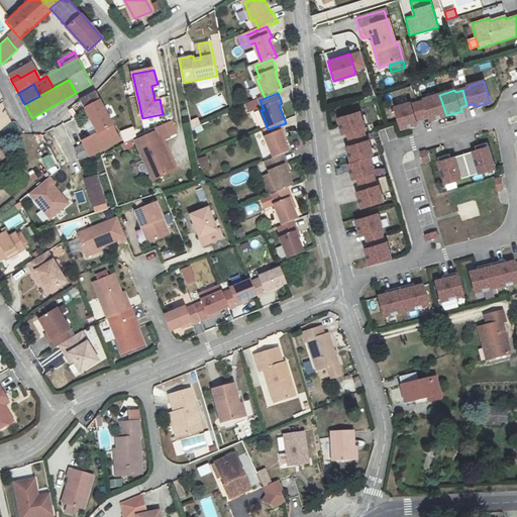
[(82,102),(91,120),(98,135),(92,138),(83,143),(81,140),(73,145),(85,174),(96,168),(92,157),(122,141),(97,94),(82,102)]
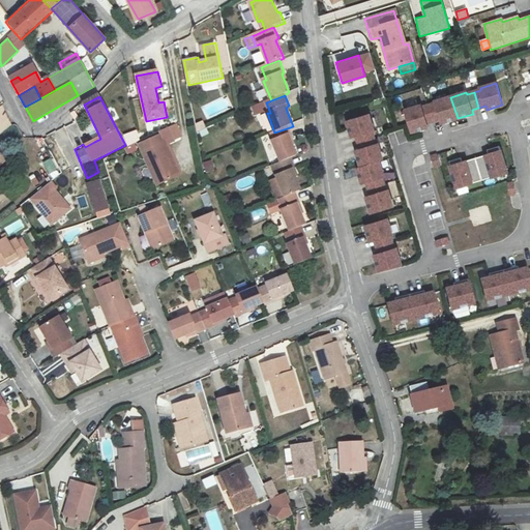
[(450,97),(428,104),(434,121),(440,119),(441,123),(458,118),(450,97)]
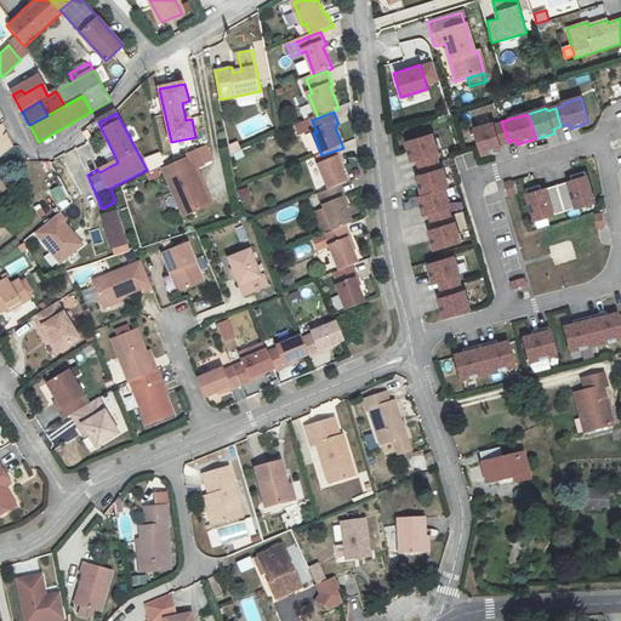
[(508,142),(501,121),(476,130),(483,155),(501,149),(500,144),(508,142)]
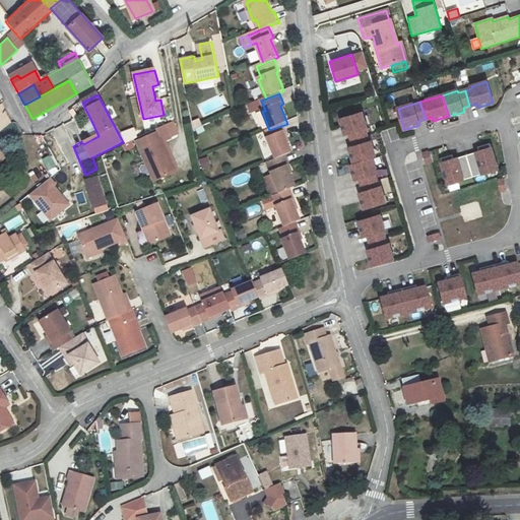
[(350,134),(353,145),(370,141),(361,113),(339,120),(344,135),(350,134)]
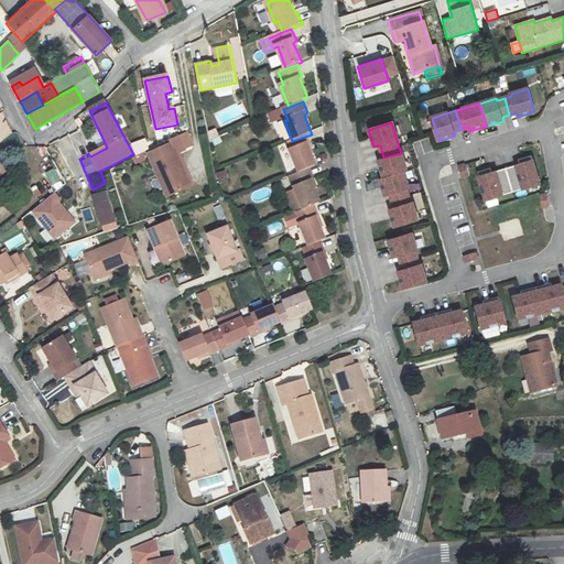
[(150,151),(143,127),(134,130),(138,144),(136,144),(138,155),(150,151)]
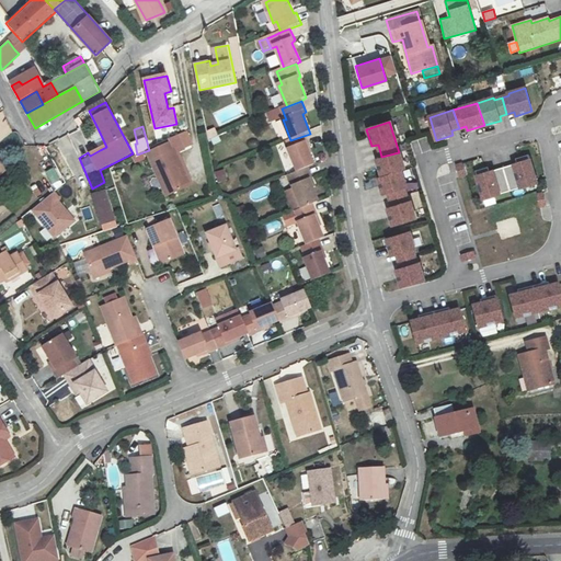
[(215,129),(208,132),(214,145),(220,141),(215,129)]
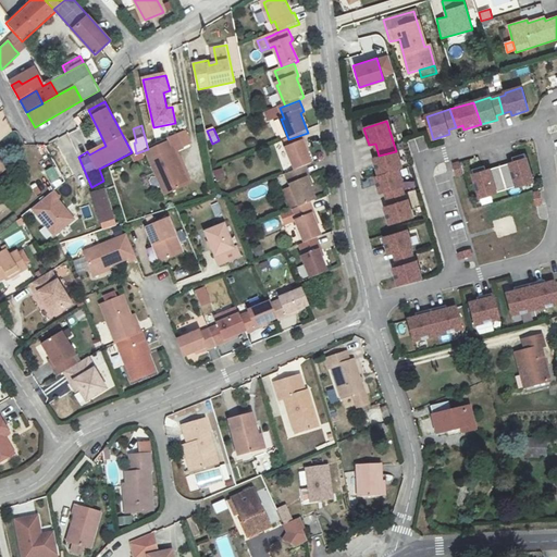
[(89,133),(99,149),(106,146),(98,130),(89,133)]
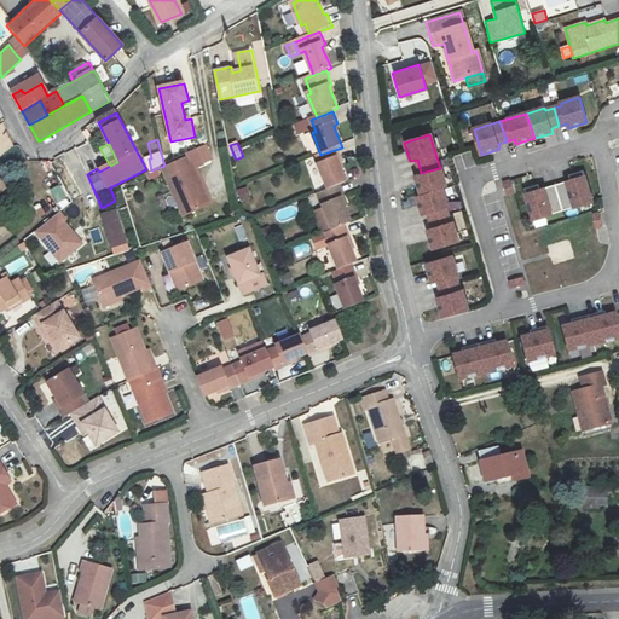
[(161,171),(168,190),(174,187),(187,217),(208,208),(192,169),(212,161),(207,150),(186,157),(187,160),(161,171)]
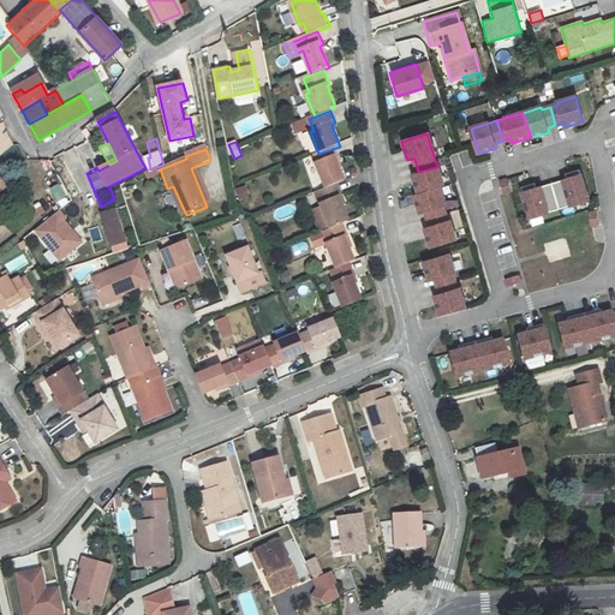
[(336,160),(333,149),(318,154),(315,156),(318,167),(316,168),(326,190),(336,186),(344,183),(335,161),(336,160)]
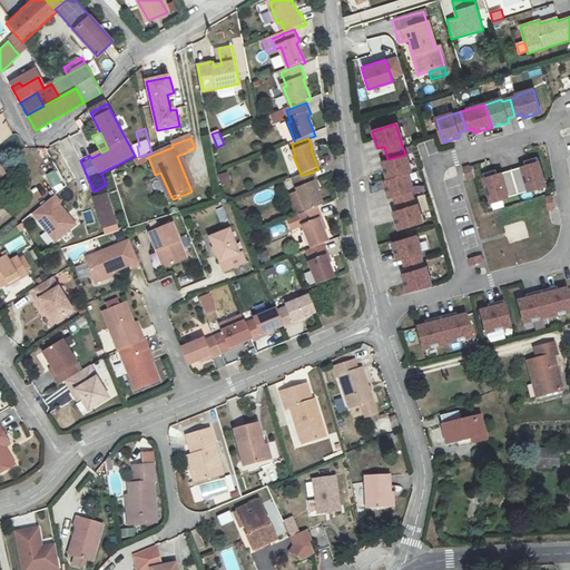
[(66,187),(74,183),(77,180),(57,145),(46,151),(66,187)]
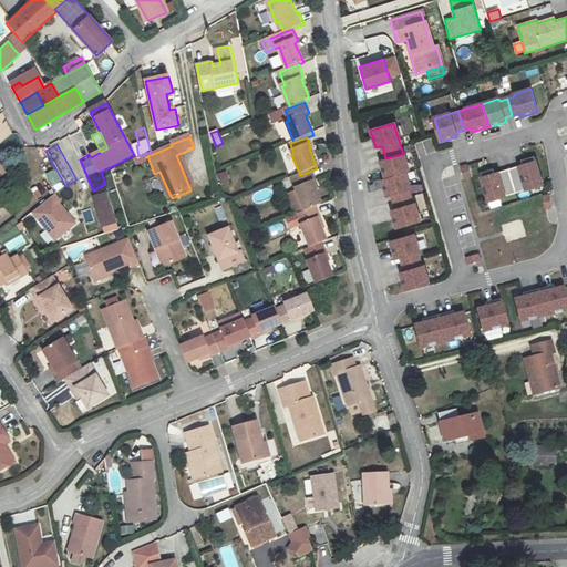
[(409,172),(403,154),(385,158),(379,161),(384,178),(404,173),(409,172)]
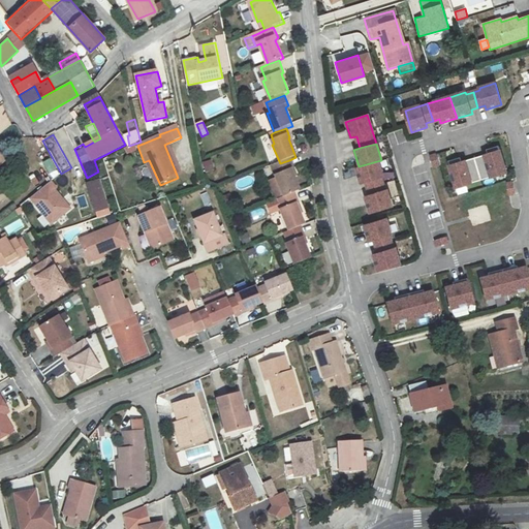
[(491,154),(475,159),(476,162),(481,181),(507,174),(499,148),(490,151),(491,154)]
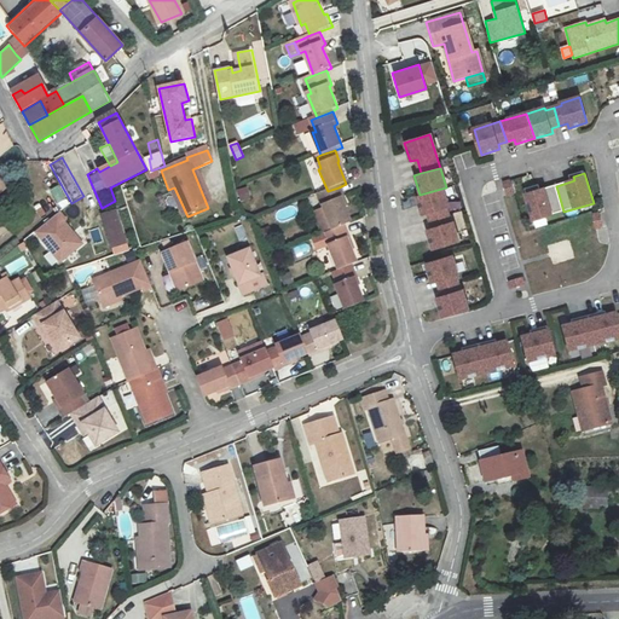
[(515,194),(512,179),(503,181),(507,196),(515,194)]
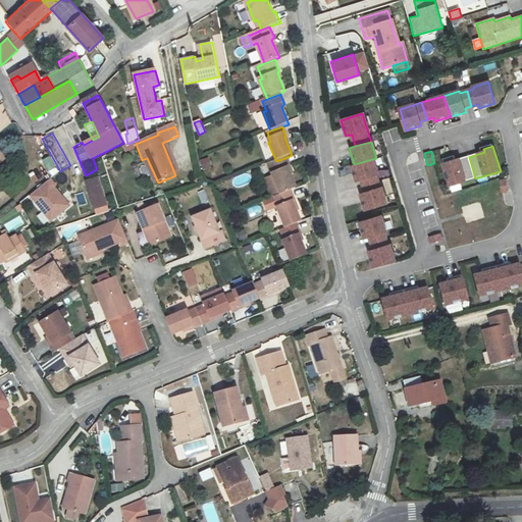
[(470,160),(469,157),(454,161),(453,158),(444,161),(451,186),(475,178),(470,160)]
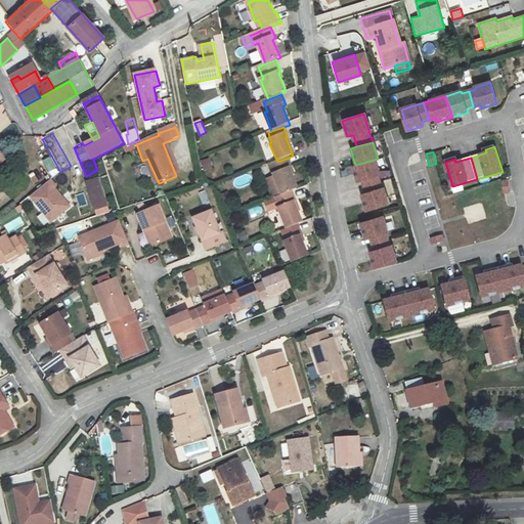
[(50,159),(43,163),(50,173),(56,169),(50,159)]
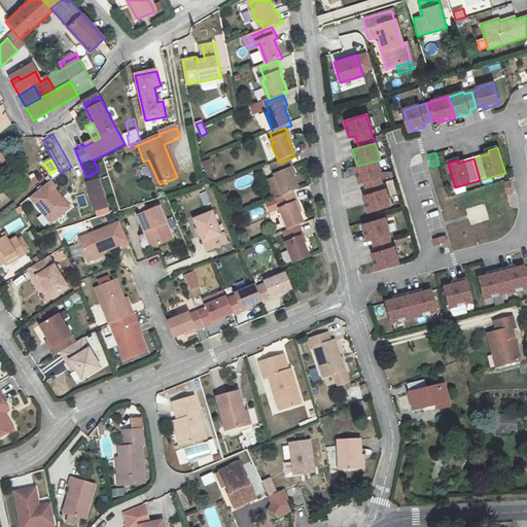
[(159,185),(160,184),(148,160),(143,162),(159,185)]
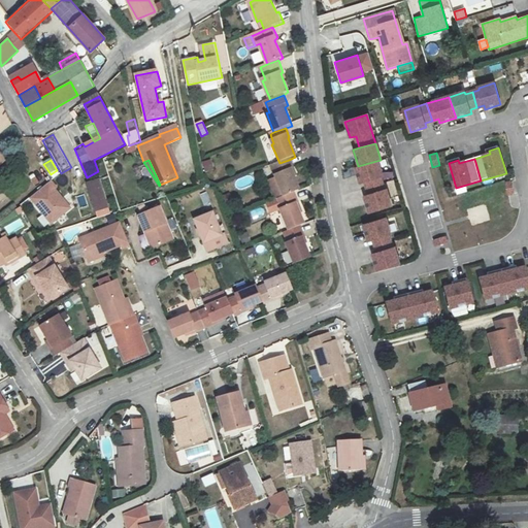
[(294,169),(289,160),(279,163),(270,167),(283,197),(294,193),(299,191),(292,171),(294,169)]
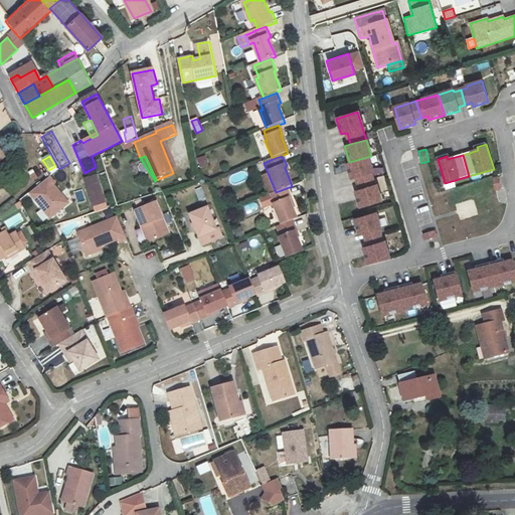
[(205,157),(198,159),(201,167),(208,165),(205,157)]
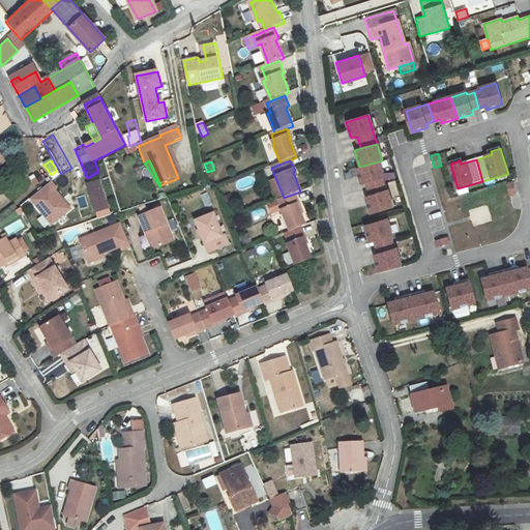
[(378,162),(359,167),(356,168),(361,184),(366,183),(383,178),(378,162)]
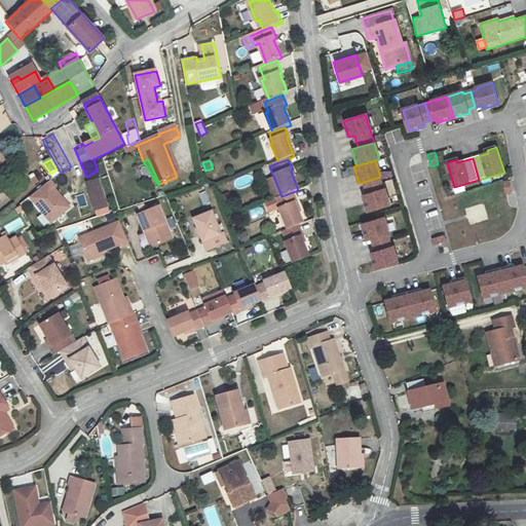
[(73,175),(68,168),(61,173),(65,180),(73,175)]
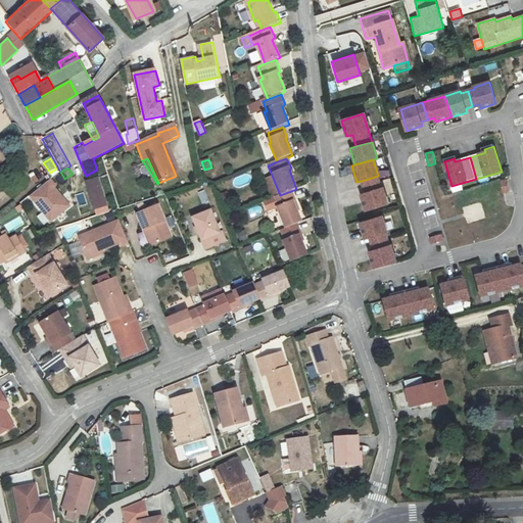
[(378,176),(362,181),(366,192),(360,194),(365,210),(387,204),(378,176)]
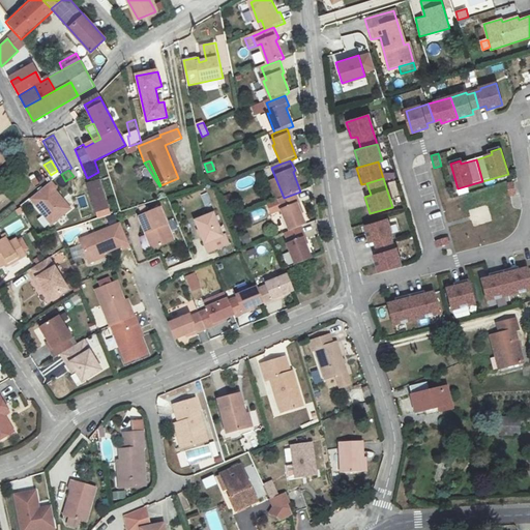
[(97,212),(110,209),(99,180),(88,184),(97,212)]
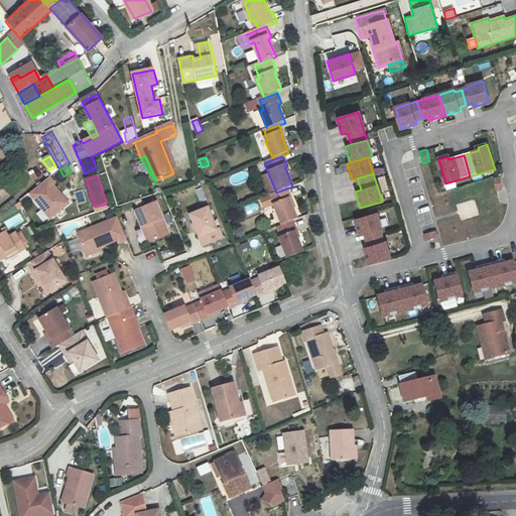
[(29,195),(49,220),(68,205),(48,178),(29,195)]
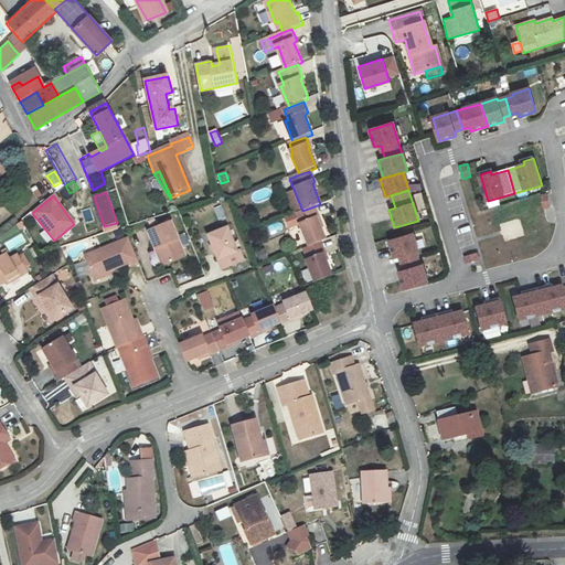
[(551,209),(548,195),(542,196),(544,210),(551,209)]
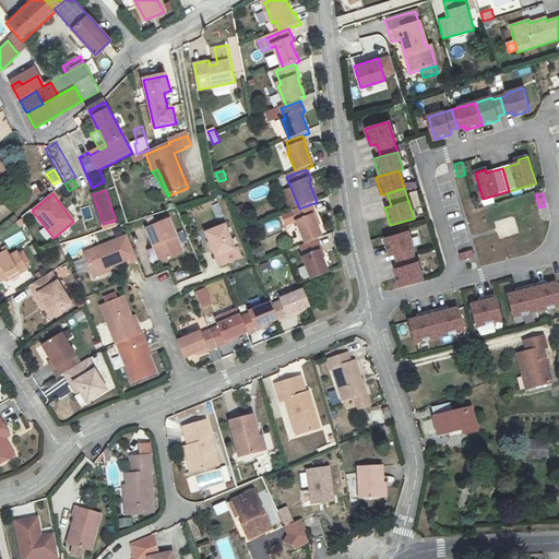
[(316,214),(311,204),(299,209),(296,211),(300,222),(298,223),(308,246),(317,241),(321,240),(312,216),(316,214)]
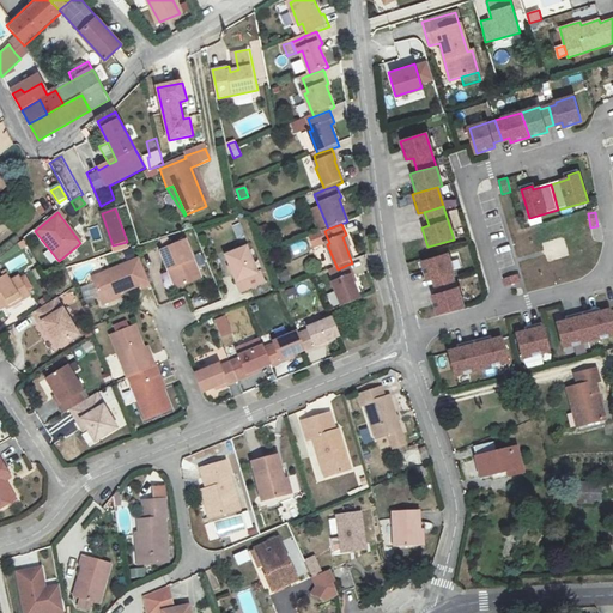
[(325,231),(311,237),(316,249),(327,244),(329,243),(325,231)]
